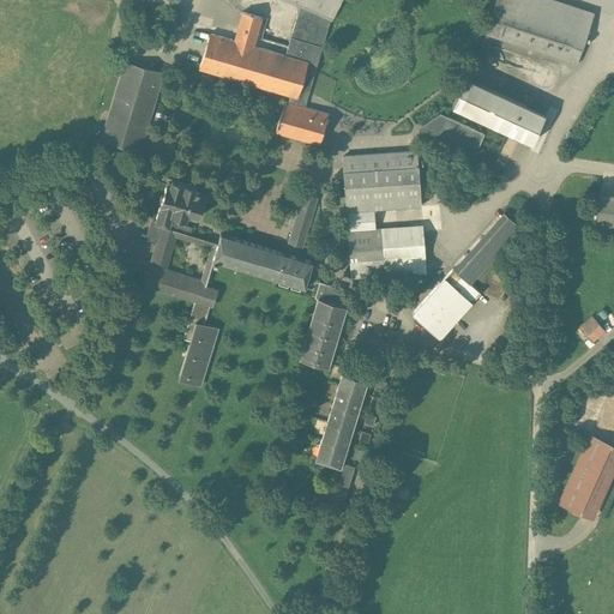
[(288,0),(300,5),(286,53),(254,44),(262,17),(244,11),(235,38),(232,37),(222,73),(287,92),(276,130),(320,143),(329,113),(305,107),(330,18),(332,19),(341,0),(288,0)]
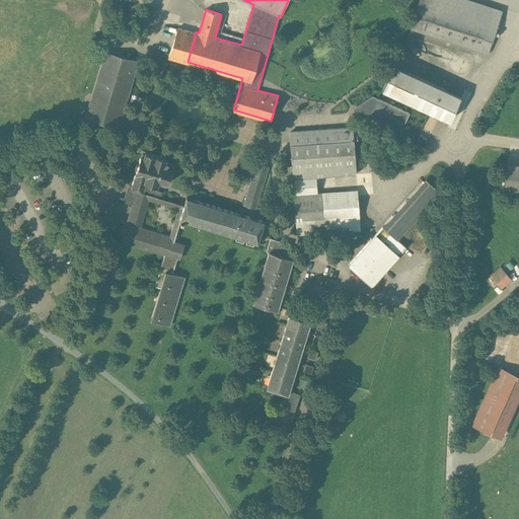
[(502,10),(471,0),(419,0),(411,27),(412,28),(395,65),(393,64),(382,88),(449,119),(460,94),(402,68),(418,30),(489,53),(502,10)]
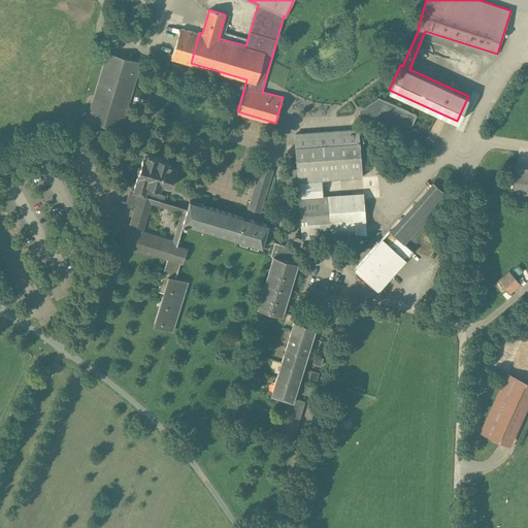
[(146,17),(135,14),(133,21),(144,24),(146,17)]
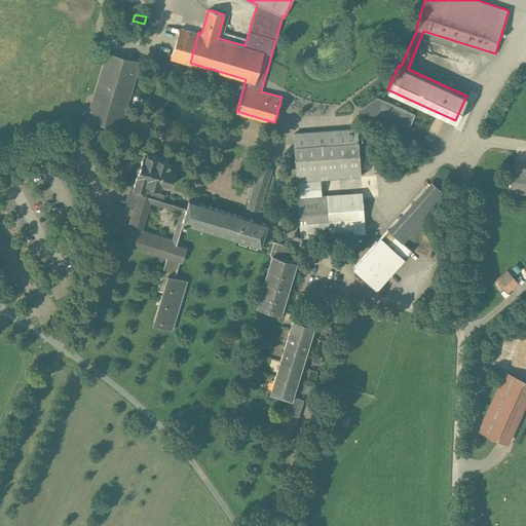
[(128,30),(117,26),(114,37),(125,40),(128,30)]
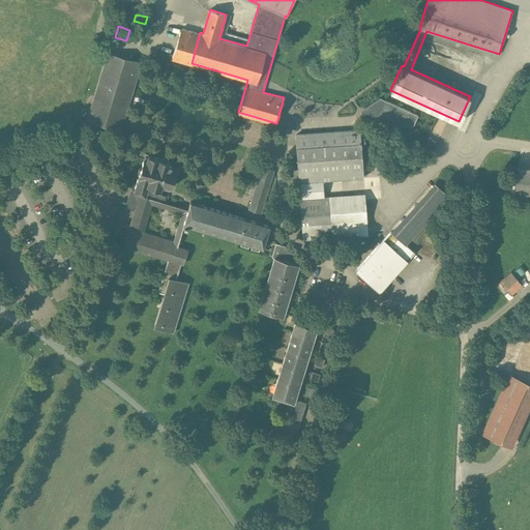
[(200,32),(182,27),(173,58),(192,63),(200,32)]
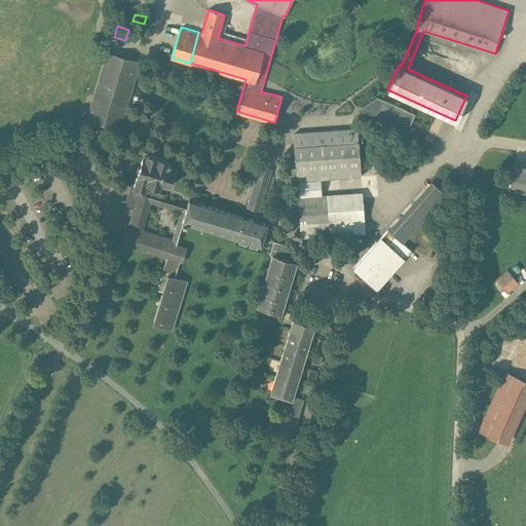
[(141,33),(128,30),(125,40),(138,44),(141,33)]
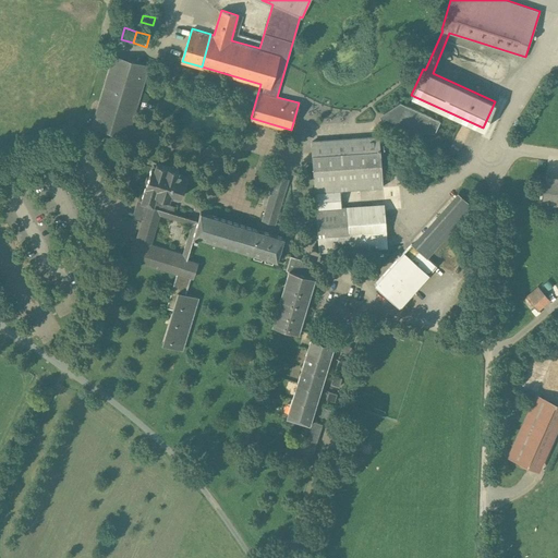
[(147,65),(113,56),(93,125),(126,136),(147,65)]
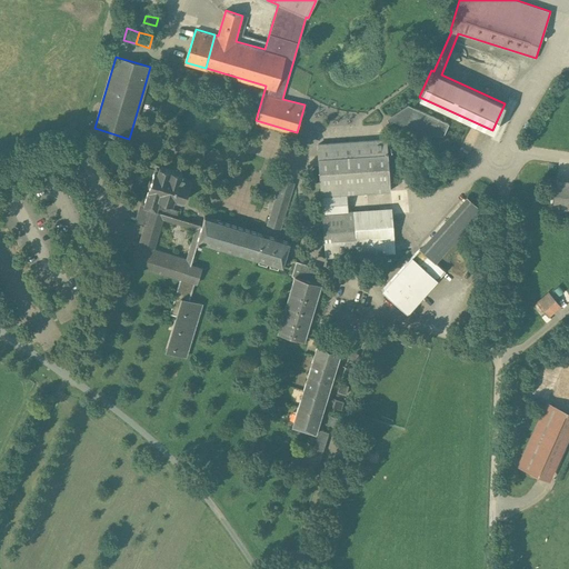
[(449,123),(407,105),(390,115),(395,120),(421,132),(443,135),(449,123)]
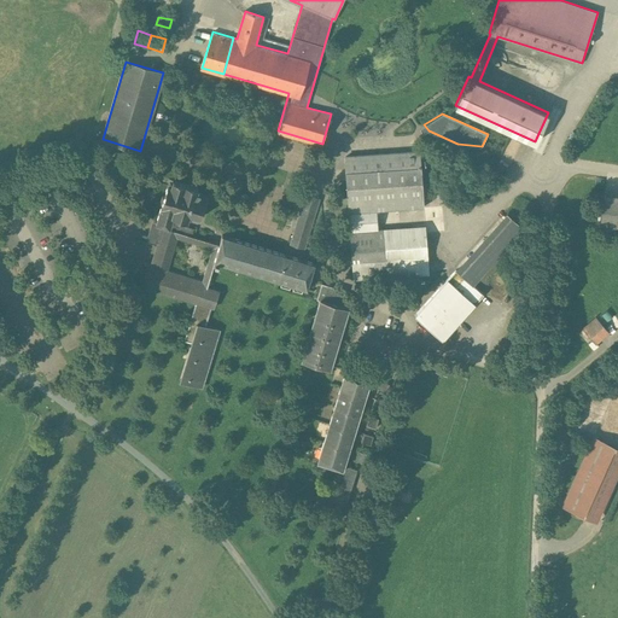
[(385,134),(386,126),(375,124),(375,134),(385,134)]
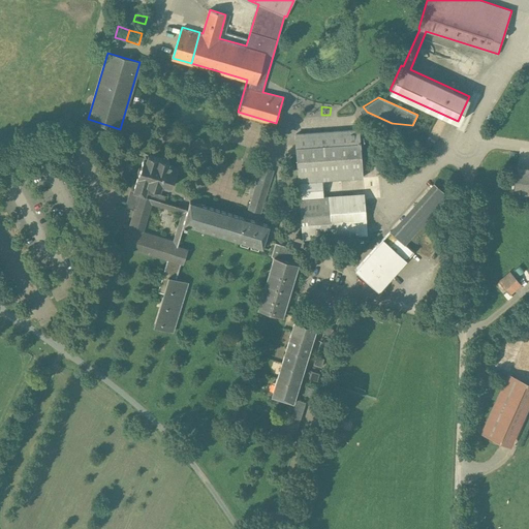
[(310,109),(311,117),(319,115),(318,107),(310,109)]
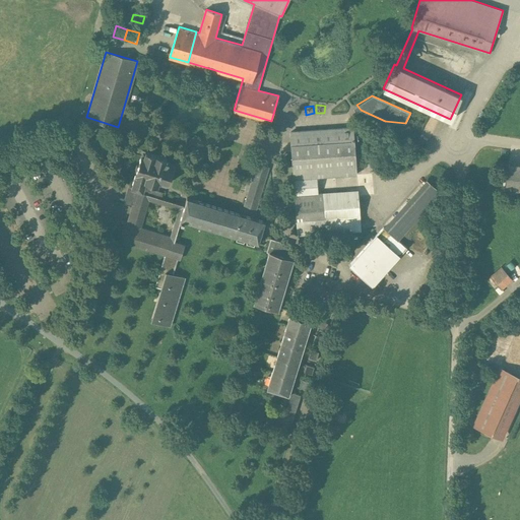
[(352,128),(290,133),(289,133),(290,144),(293,179),(316,178),(355,174),(355,175),(356,175),(352,128)]
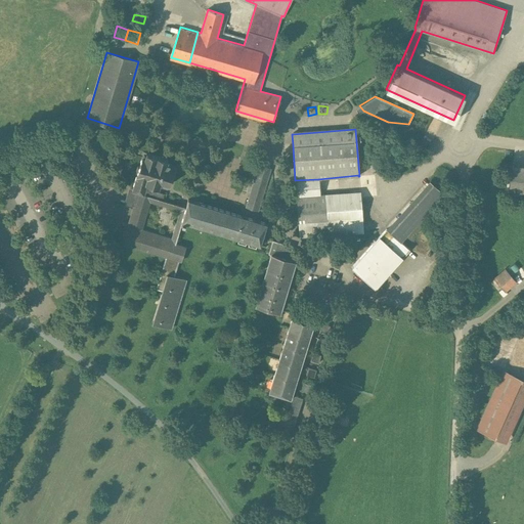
[(259,130),(257,138),(278,142),(280,134),(259,130)]
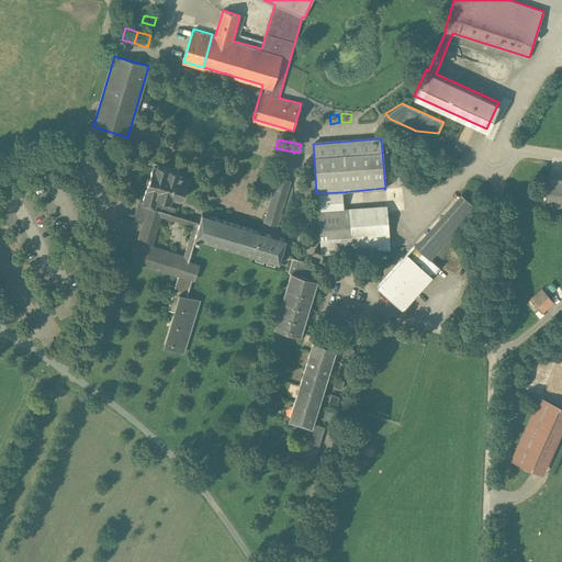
[(153,167),(150,177),(148,177),(146,183),(148,184),(143,201),(144,201),(142,205),(141,205),(139,210),(141,210),(138,216),(138,217),(144,218),(137,240),(135,239),(130,257),(179,271),(167,307),(173,310),(163,346),(182,352),(200,299),(188,294),(192,278),(195,278),(200,265),(189,261),(190,256),(153,245),(161,214),(153,212),(158,194),(171,199),(172,194),(182,197),(188,176),(180,173),(181,170),(180,167),(177,166),(173,168),(158,164),(157,168),(153,167)]
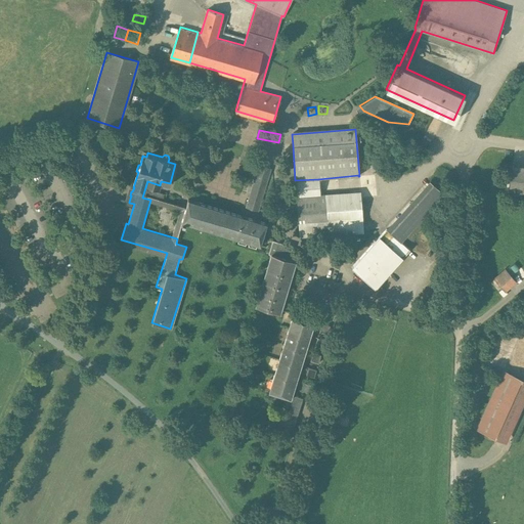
[(259,165),(248,208),(259,211),(270,168),(259,165)]
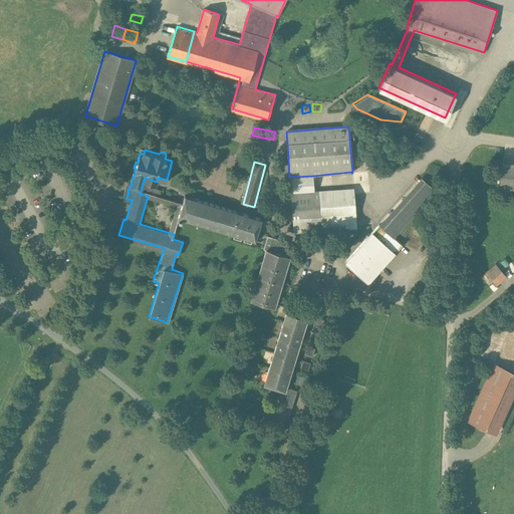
[(513,163),(502,162),(499,186),(513,188),(513,163)]
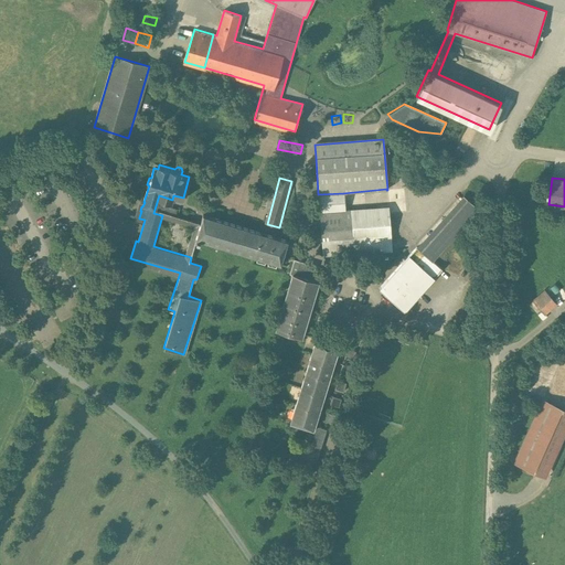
[(343,193),(318,194),(320,212),(344,211),(343,193)]
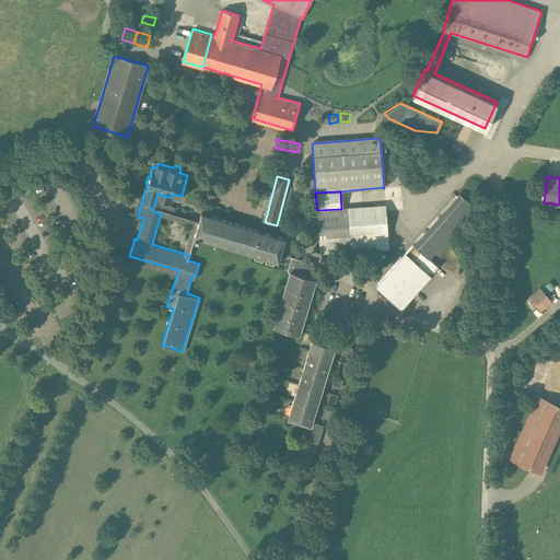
[(445,209),(413,245),(428,258),(474,207),(459,194),(445,209)]
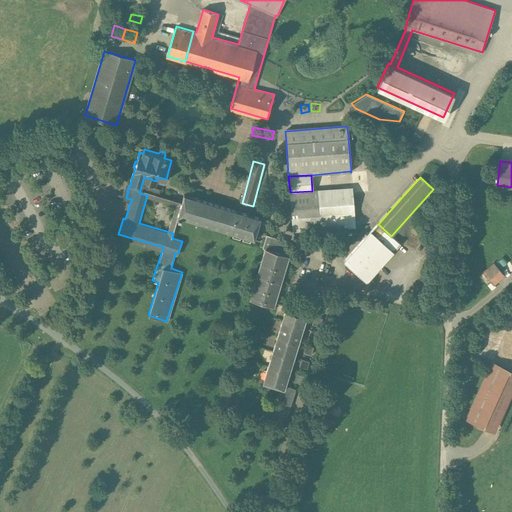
[(312,191),(290,192),(292,217),(353,212),(351,187),(312,191)]
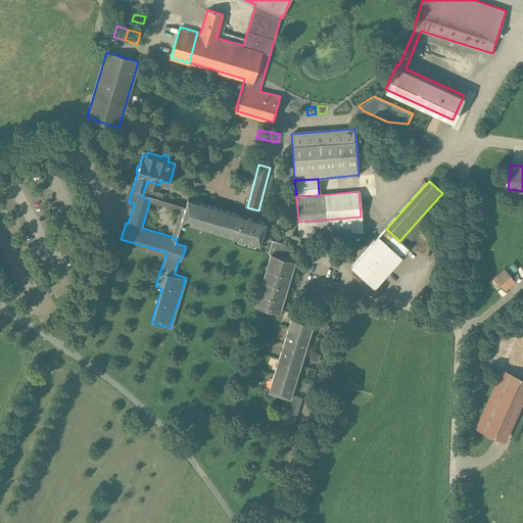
[(267,223),(189,199),(183,221),(260,243),(267,223)]
